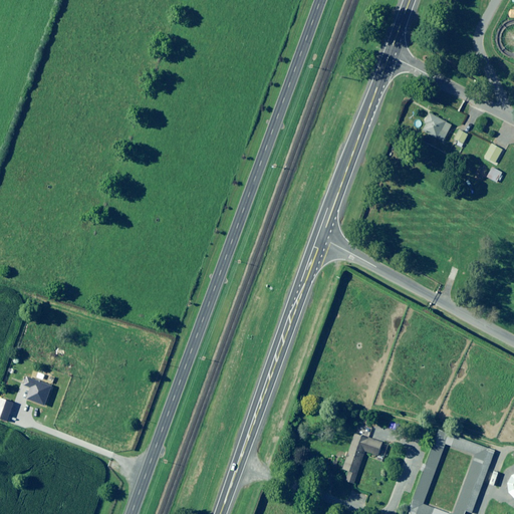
[(430,111),(425,122),(427,123),(424,132),(432,136),(431,140),(439,143),(440,140),(446,142),(449,134),(444,132),(449,119),(430,111)]
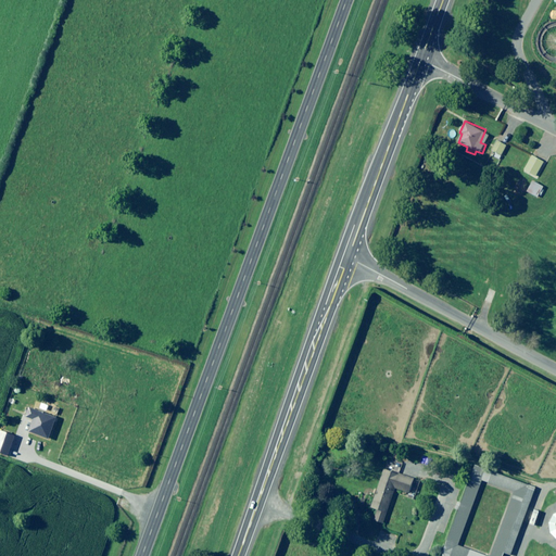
[(493,151),(490,155),(501,161),(503,156),(502,155),(507,144),(496,139),(491,150),(493,151)]
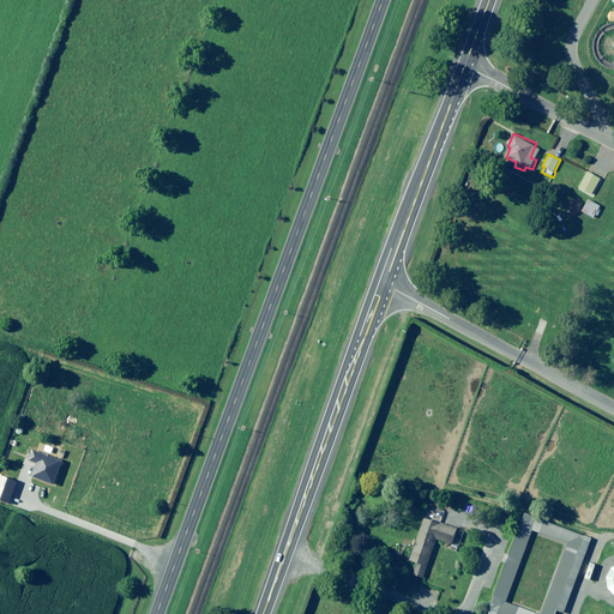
[(602,179),(589,172),(581,188),(593,196),(602,179)]
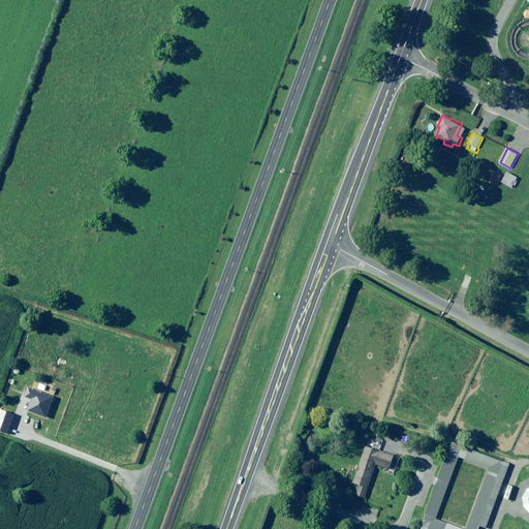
[(40,394),(40,393),(29,387),(25,397),(32,400),(28,410),(47,418),(54,399),(40,394)]
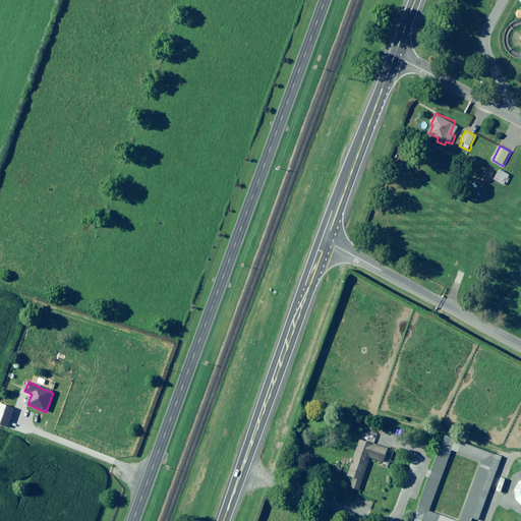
[(462,520),(463,520),(471,520),(496,453),(436,431),(403,520),(462,520)]
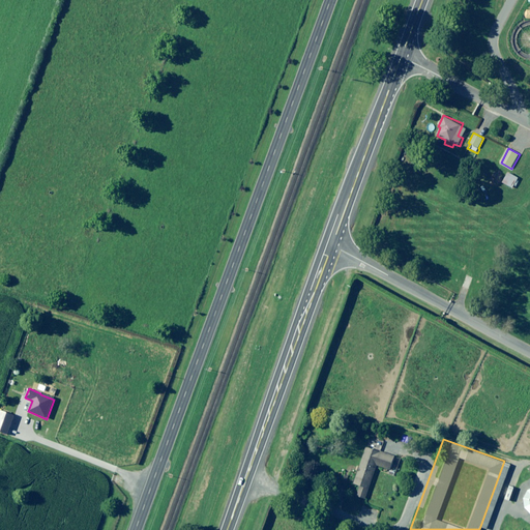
[(371,490),(379,466),(391,470),(396,457),(381,451),(367,446),(354,483),(371,490)]
